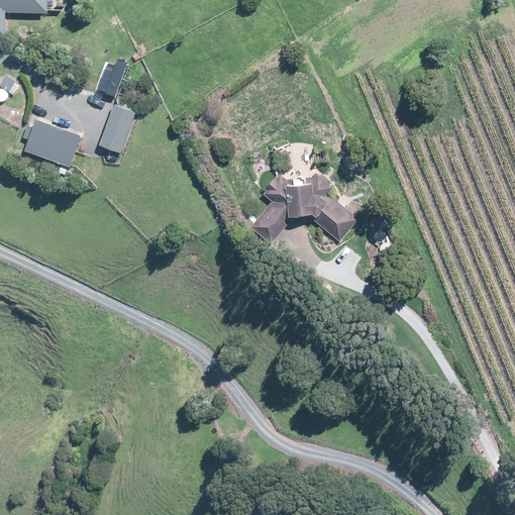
[(0,36),(1,36),(2,15),(2,12),(44,13),(43,0),(0,0),(0,36)]
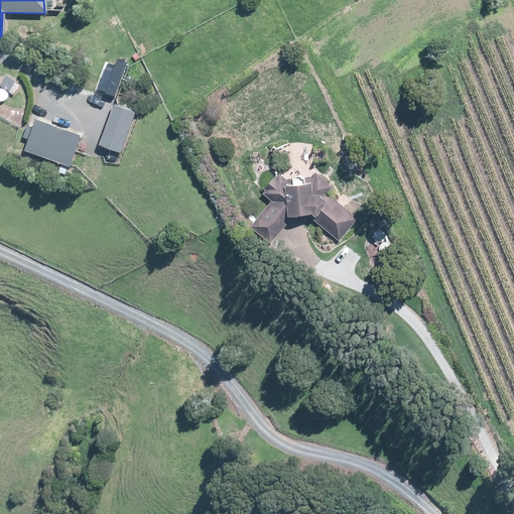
[(6,77),(0,87),(8,92),(14,82),(6,77)]
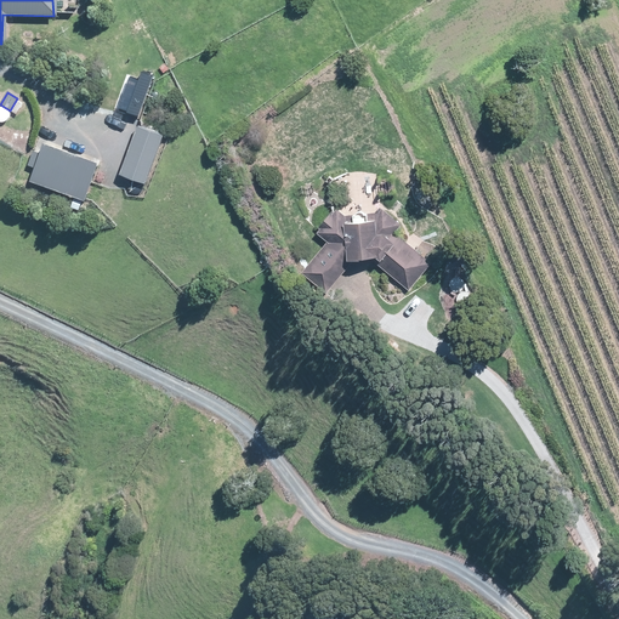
[(145,182),(152,160),(162,136),(136,126),(120,174),(145,182)]
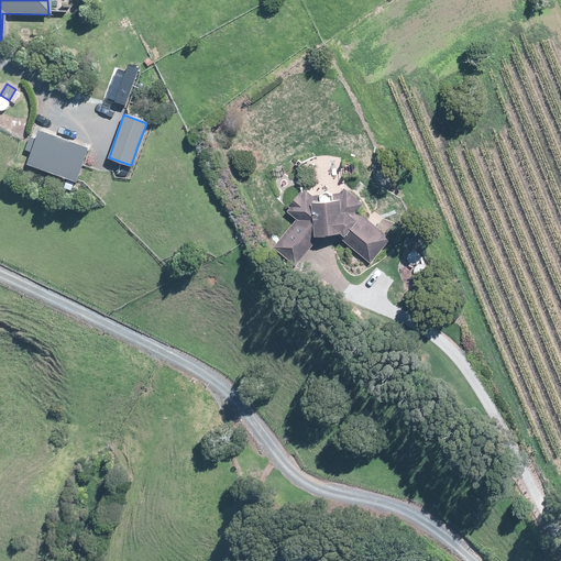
[(76,177),(88,143),(41,127),(36,139),(30,136),(26,147),(31,150),(28,160),(67,174),(64,185),(70,187),(75,176),(76,177)]
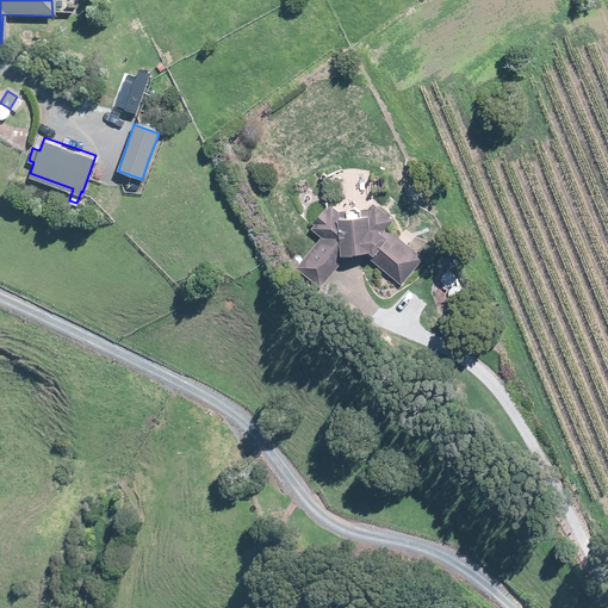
[(385,229),(392,221),(374,206),(372,209),(358,211),(354,208),(351,208),(348,211),(337,212),(330,206),(327,211),(324,209),(312,223),(314,225),(310,230),(321,239),(295,268),(318,289),(348,253),(359,252),(363,254),(399,286),(422,259),(404,244),(397,239),(385,229)]
